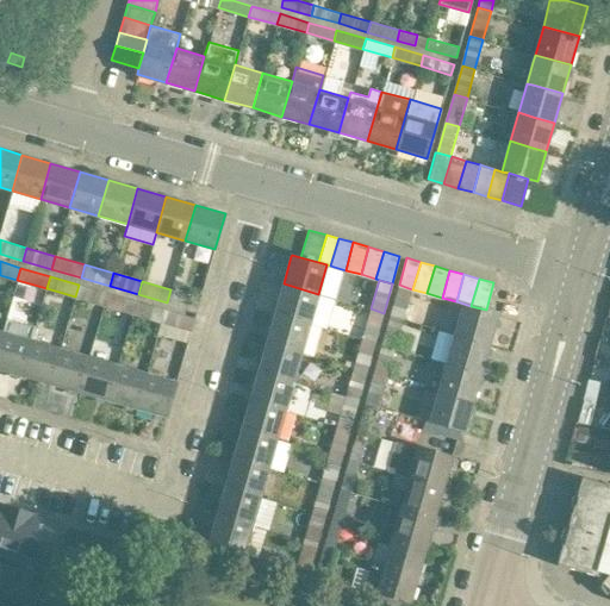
[(310,323),(318,294),(284,283),(275,313),(310,323)]
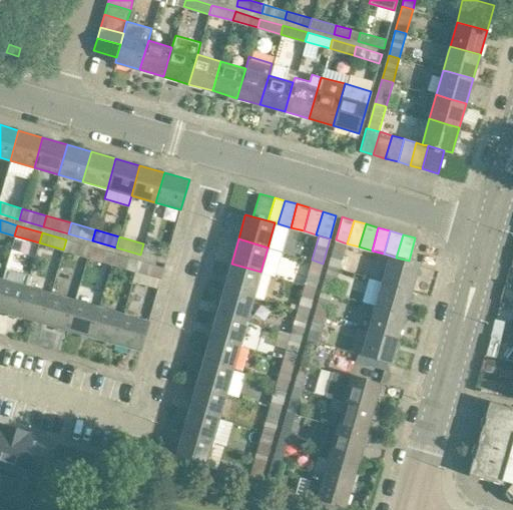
[(63,249),(87,257),(90,246),(66,239),(63,249)]
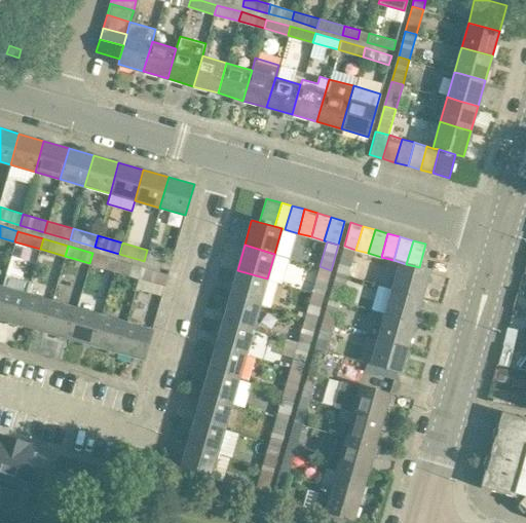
[(344,246),(336,271),(345,274),(352,249),(344,246)]
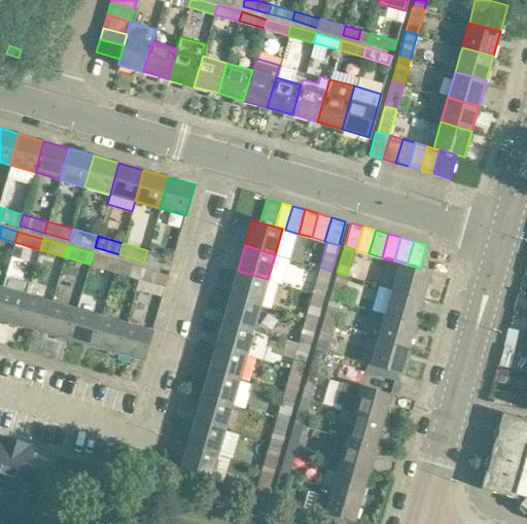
[(173,257),(147,250),(144,262),(170,269),(173,257)]
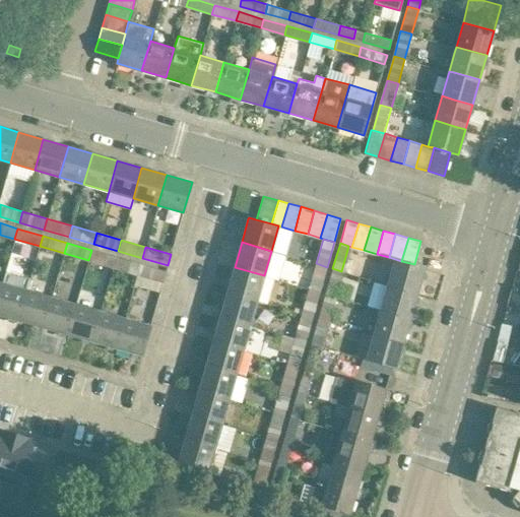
[(116,256),(91,250),(88,260),(113,267),(116,256)]
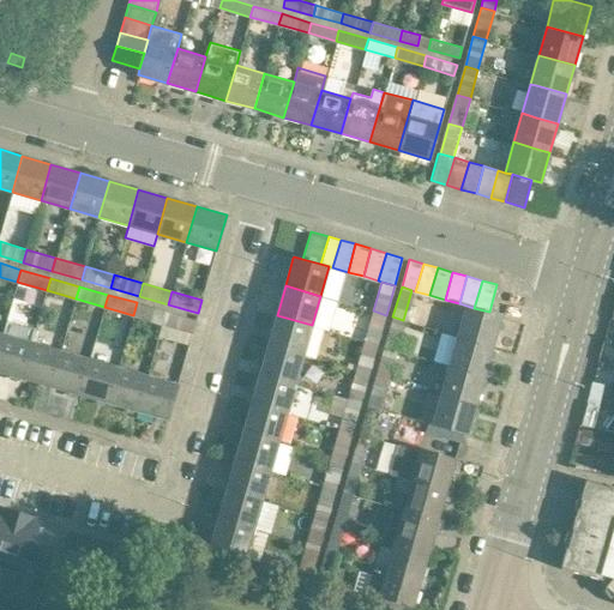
[(133,315),(162,324),(167,310),(137,302),(133,315)]
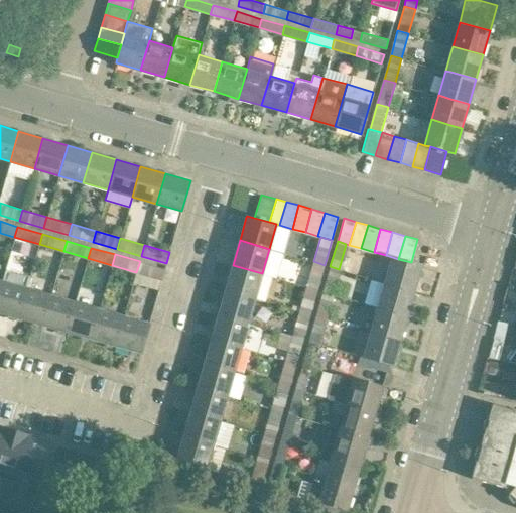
[(392,257),(385,282),(414,290),(421,266),(411,262),(398,259),(392,257)]
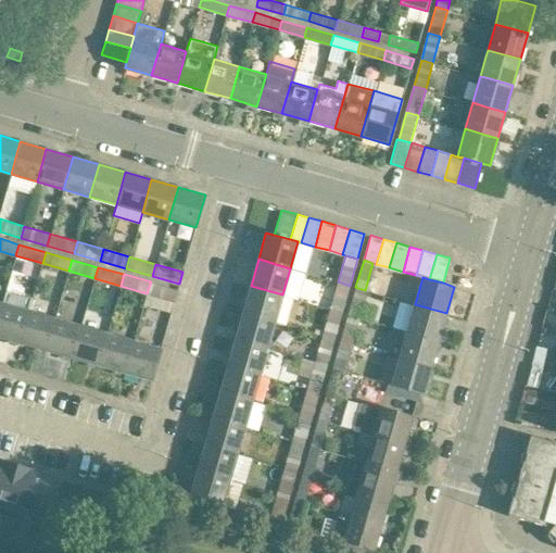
[(178,290),(151,281),(147,293),(174,301),(178,290)]
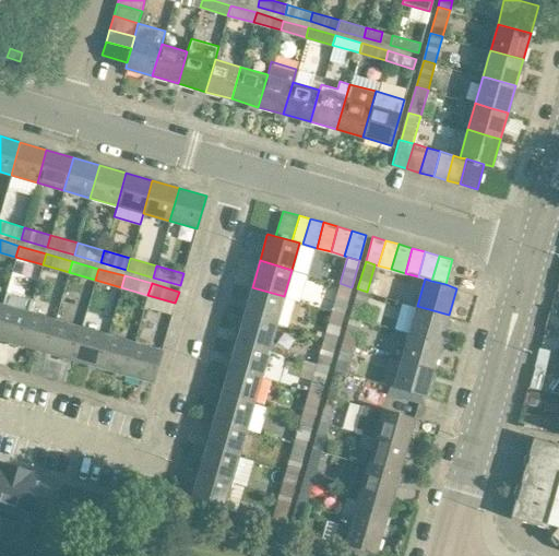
[(344,314),(352,287),(340,283),(332,310),(344,314)]
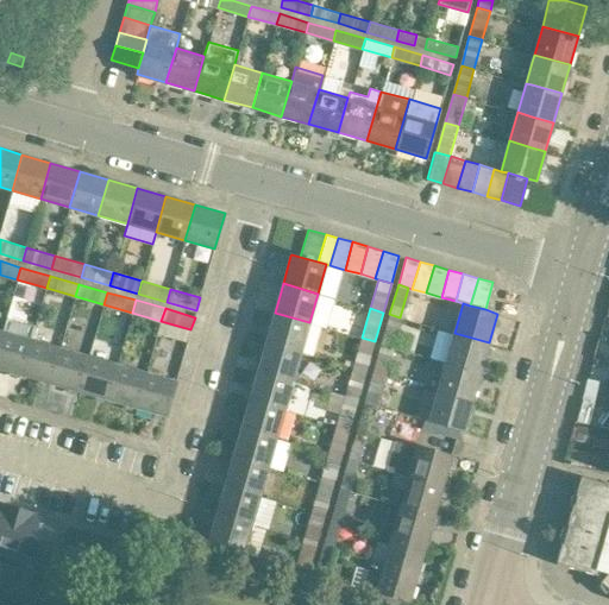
[(301,351),(309,322),(275,313),(267,341),(301,351)]
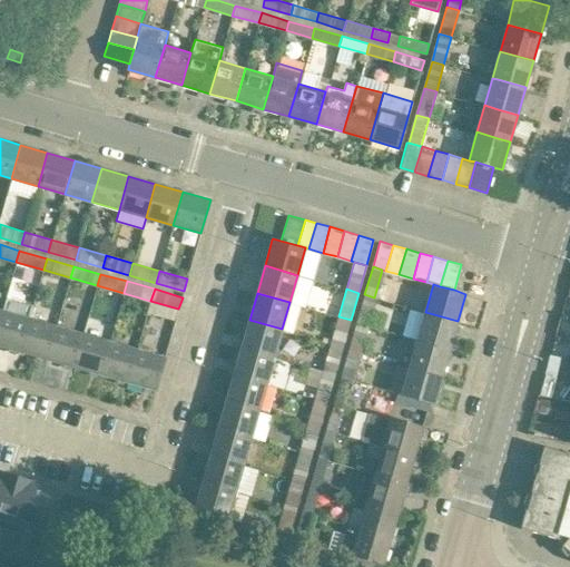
[(366,324),(374,297),(364,294),(356,321),(366,324)]
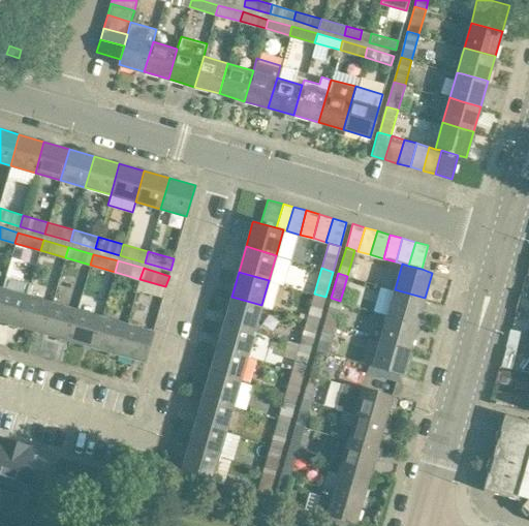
[(5,276),(2,288),(0,295),(0,320),(19,327),(27,296),(30,283),(5,276)]
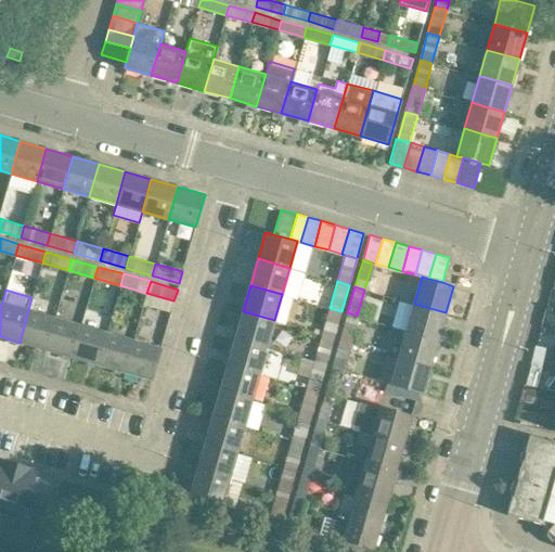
[(414,304),(407,330),(438,339),(446,312),(414,304)]
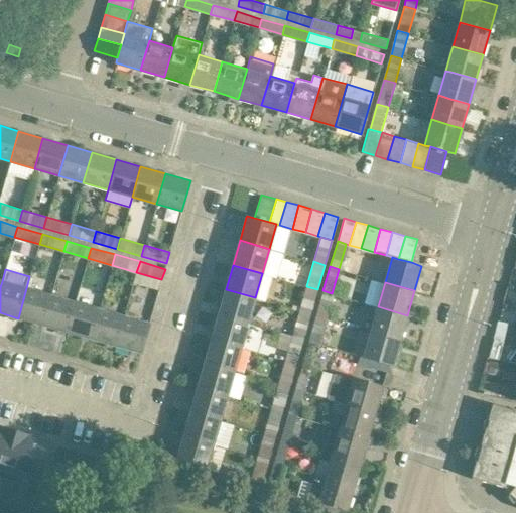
[(306,286),(299,310),(310,313),(317,289),(306,286)]
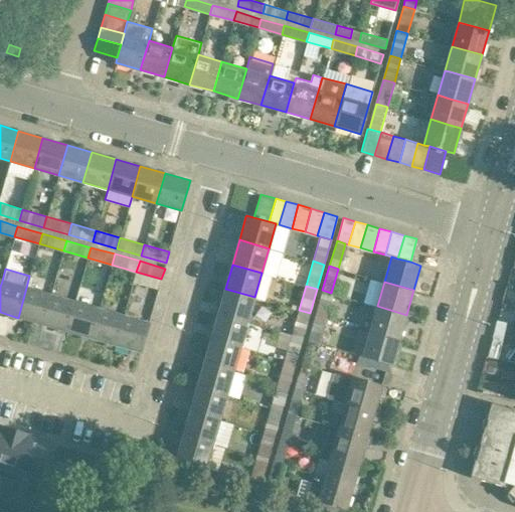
[(50,295),(26,288),(18,318),(42,325),(50,295)]
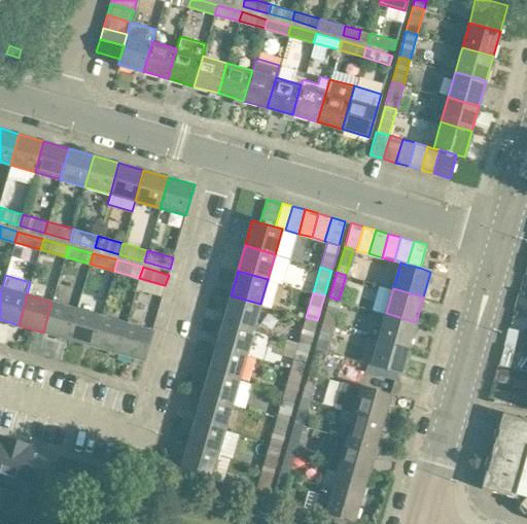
[(231,295),(223,320),(253,329),(260,304),(231,295)]
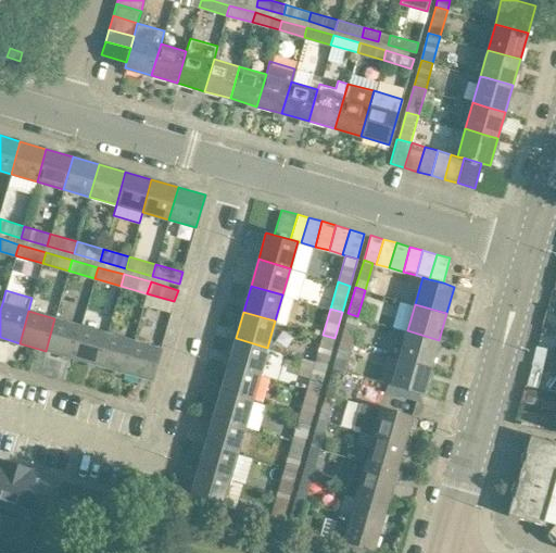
[(348,313),(340,340),(350,342),(357,316),(348,313)]
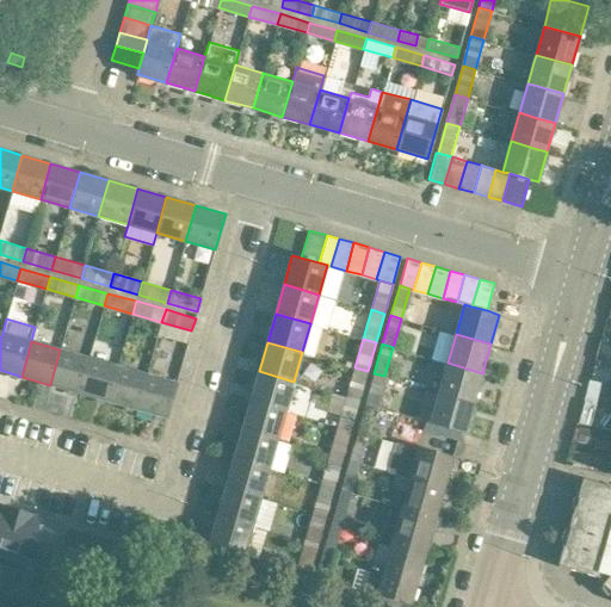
[(60,350),(50,385),(79,392),(90,358),(60,350)]
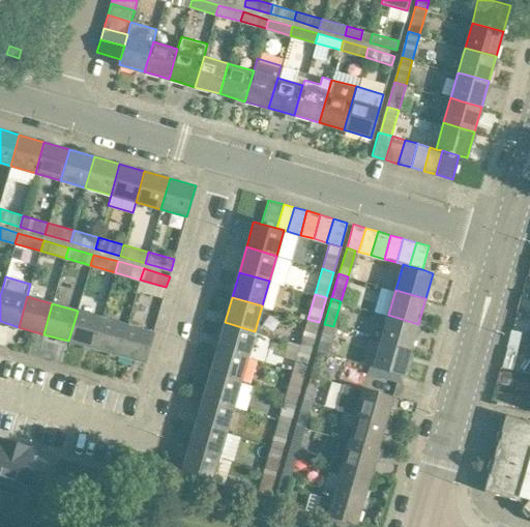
[(102,318),(78,311),(68,341),(93,348),(102,318)]
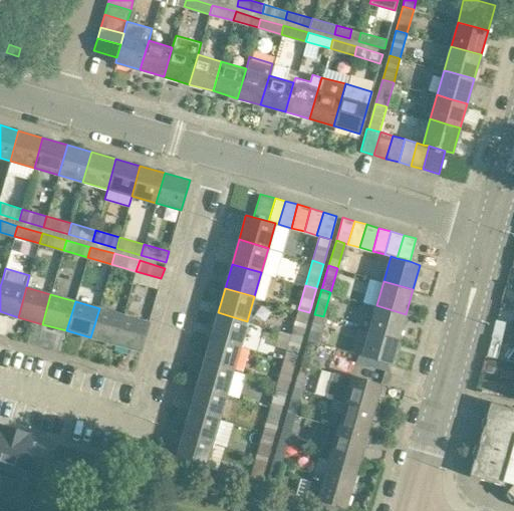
[(399,338),(406,314),(376,305),(369,329),(399,338)]
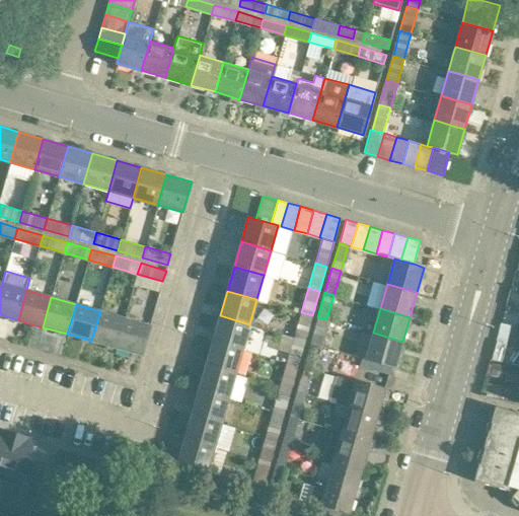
[(125,318),(100,311),(91,341),(117,348),(125,318)]
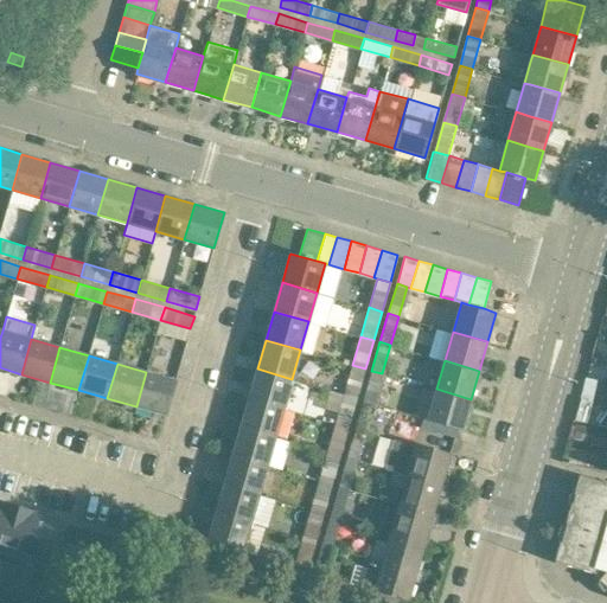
[(357,397),(365,369),(352,365),(344,393),(357,397)]
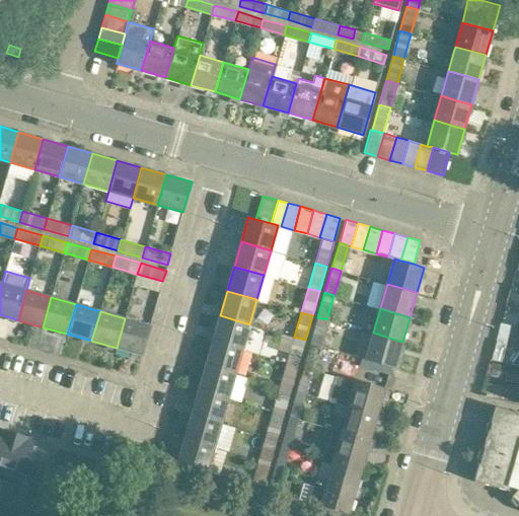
[(220,315),(213,340),(242,349),(249,324),(220,315)]
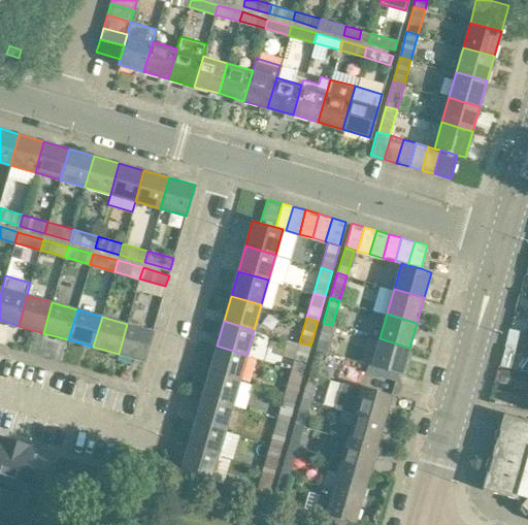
[(325,351),(332,325),(323,323),(316,349),(325,351)]
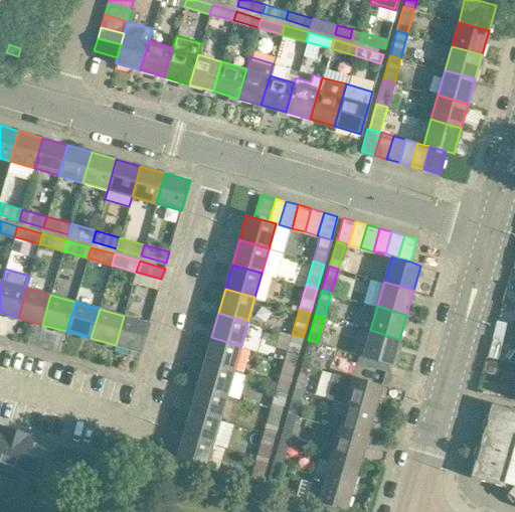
[(124,316),(116,345),(140,352),(149,323),(124,316)]
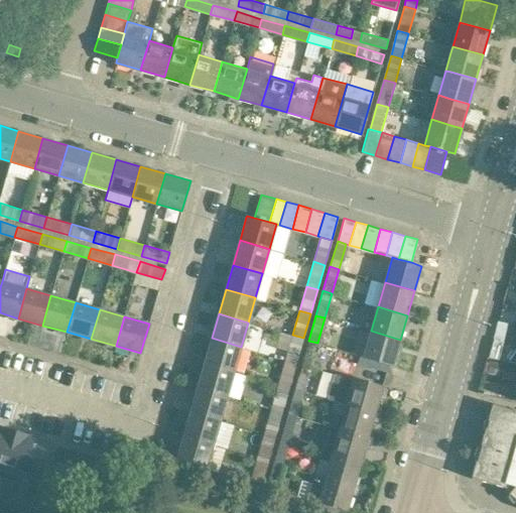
[(393,365),(400,340),(371,331),(364,356),(393,365)]
